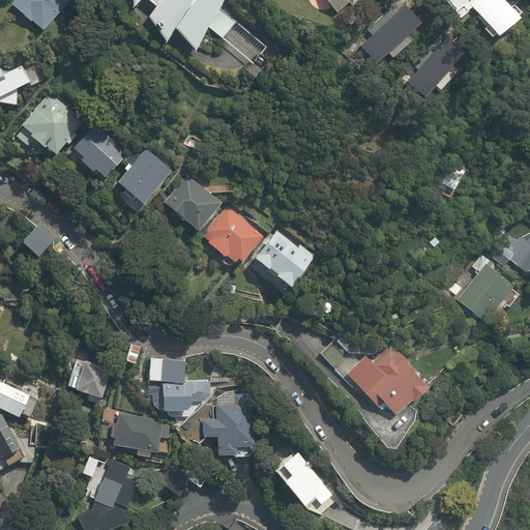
[(69,0),(19,0),(15,6),(47,30),(69,0)]
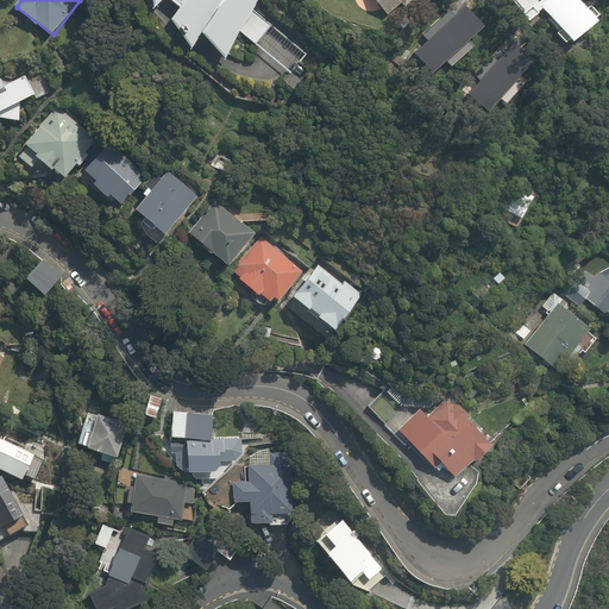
[(170,0),(181,8),(171,22),(193,49),(203,35),(226,58),(238,30),(257,44),(272,22),(253,7),(258,0),(154,0),(155,10),(163,0),(170,0)]
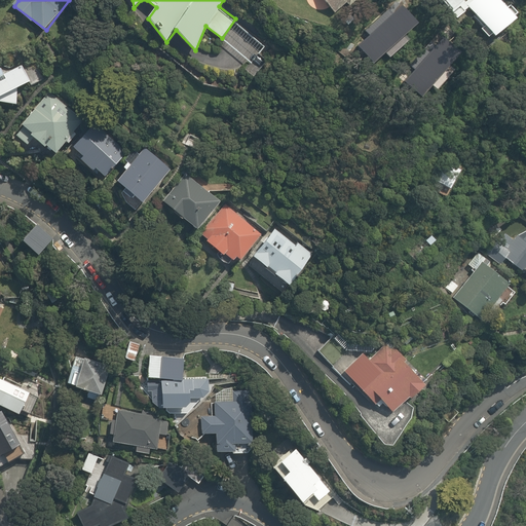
[(324,0),(335,12),(348,0),(324,0)]
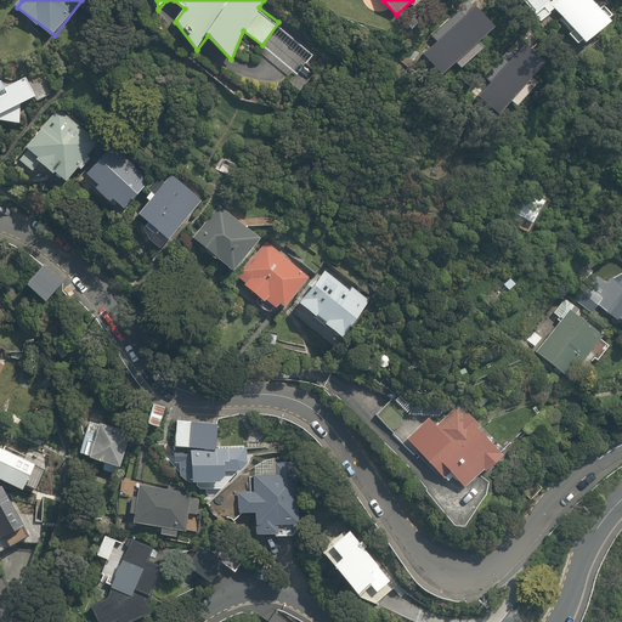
[(572,30),(570,33),(581,45),(583,43),(588,47),(616,23),(611,18),(615,16),(605,5),(603,9),(595,0),(521,0),(541,21),(554,9),(572,30)]
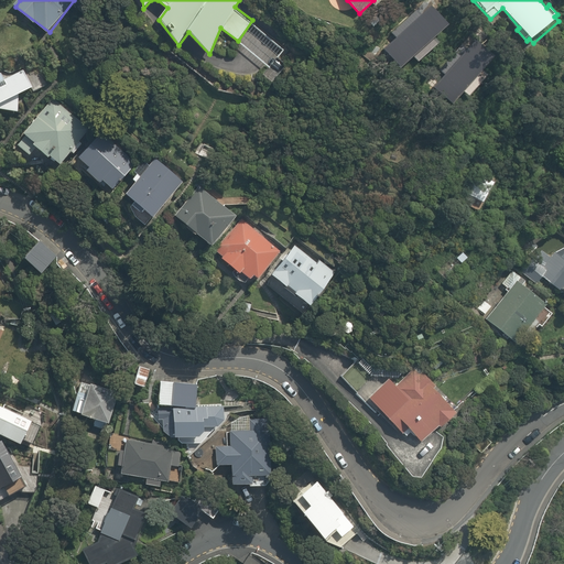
[(0,108),(20,112),(19,97),(36,87),(24,65),(0,77),(0,108)]
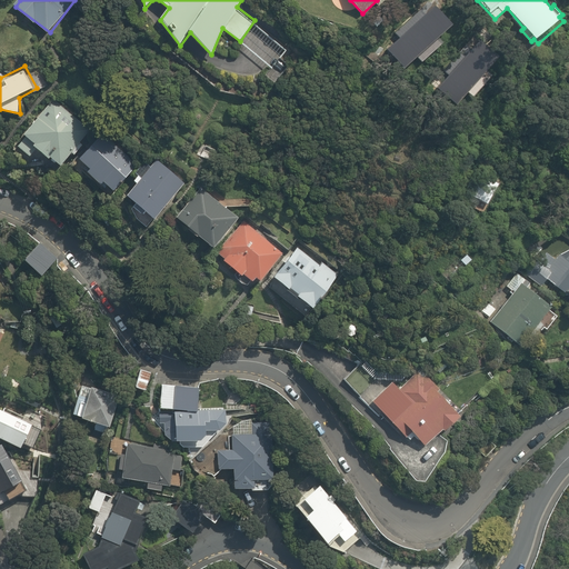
[(55,101),(17,146),(30,158),(39,148),(63,169),(92,135),(55,101)]
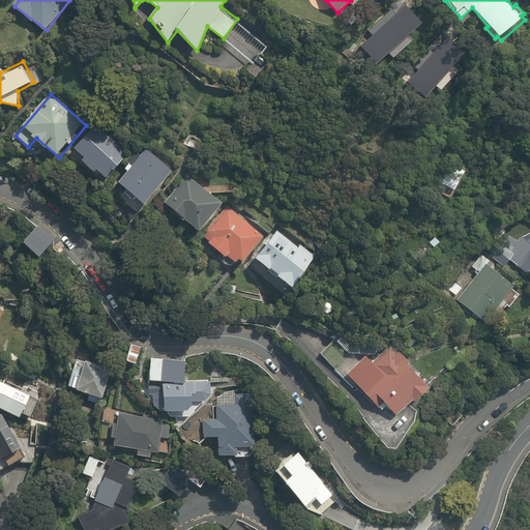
[(82,159),(96,173),(99,170),(108,178),(127,156),(93,125),(74,147),(85,157),(82,159)]
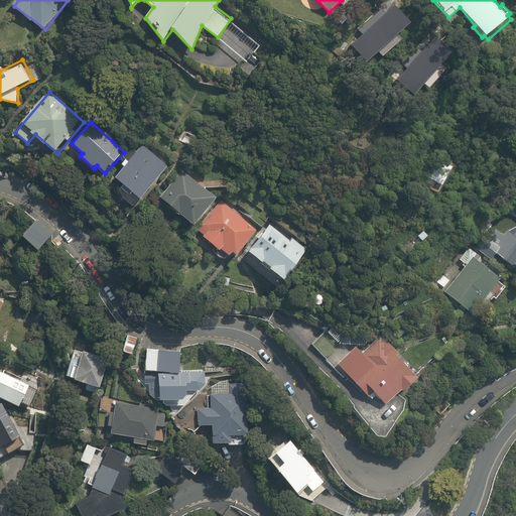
[(141,199),(168,165),(143,145),(116,179),(141,199)]
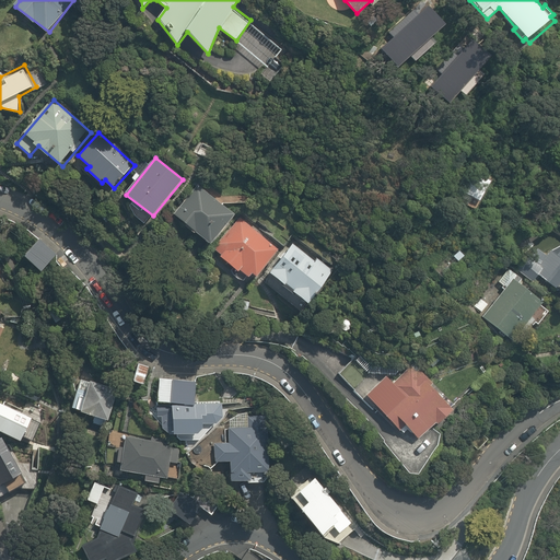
[(197,187),(175,216),(210,243),(233,214),(197,187)]
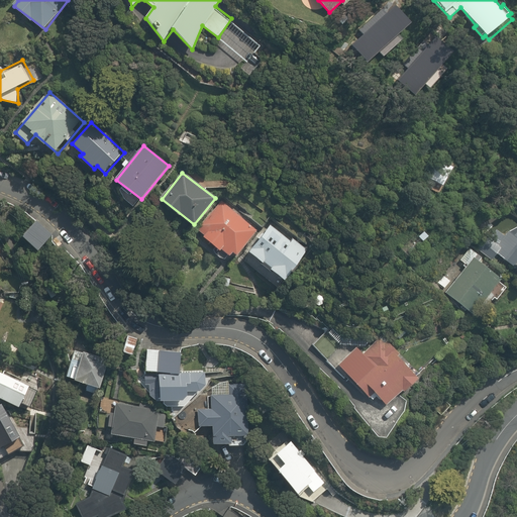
[(221,250),(222,248),(231,255),(232,252),(237,256),(257,230),(221,202),(199,230),(206,235),(204,237),(221,250)]
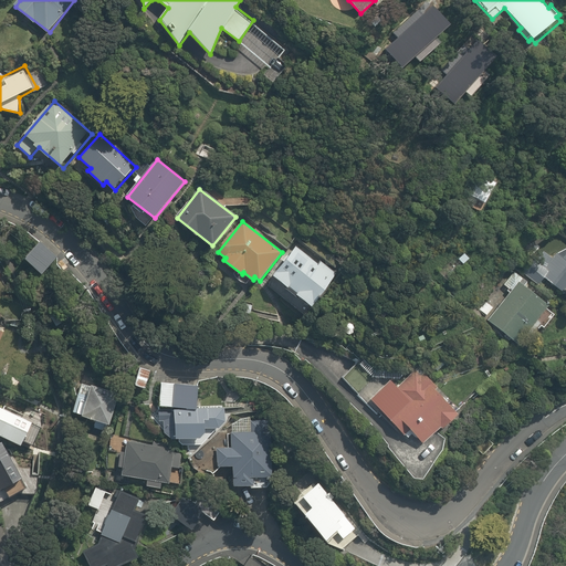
[(40,238),(23,257),(43,275),(60,257),(40,238)]
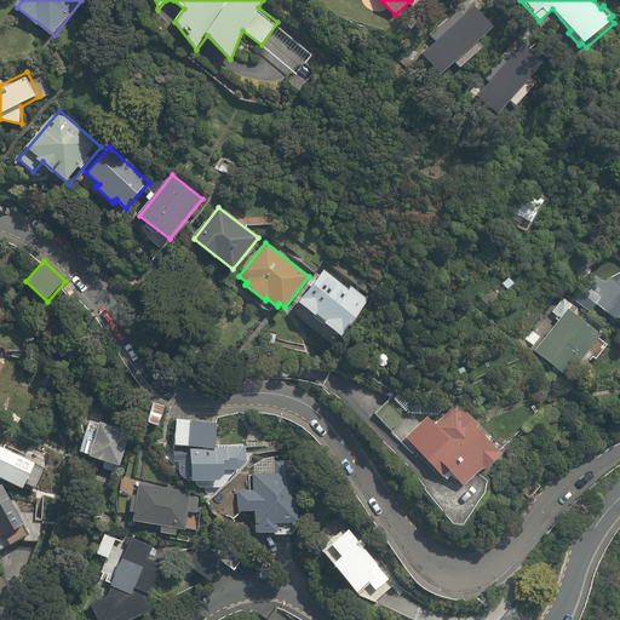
[(348,287),(321,268),(297,302),(323,321),(322,322),(344,337),(371,299),(350,283),(348,287)]
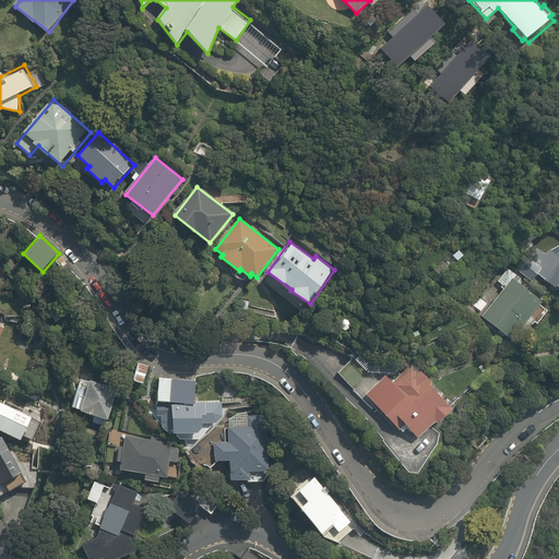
[(558,249),(556,253),(554,251),(550,256),(536,246),(530,256),(532,258),(525,265),(558,292),(558,249)]
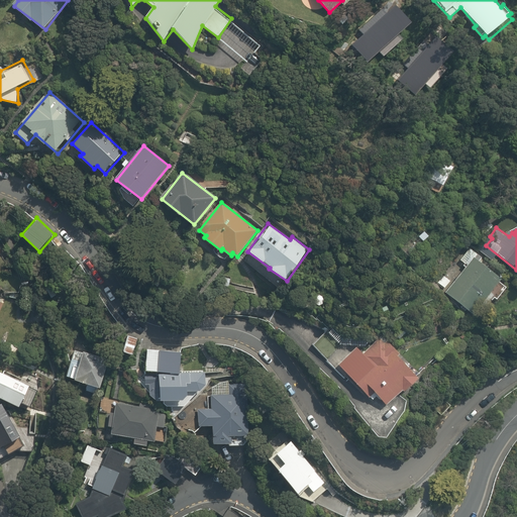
[(488,307),(482,302),(491,291),(498,297),(505,287),(498,282),(502,277),(474,257),(445,292),(473,314),(479,319),(488,307)]
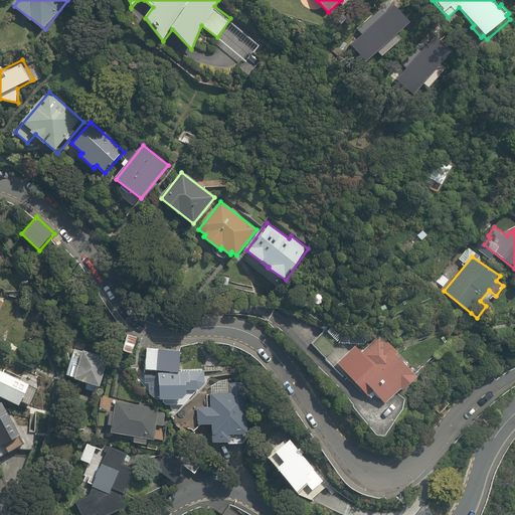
[(139,336),(128,333),(123,350),(134,353),(139,336)]
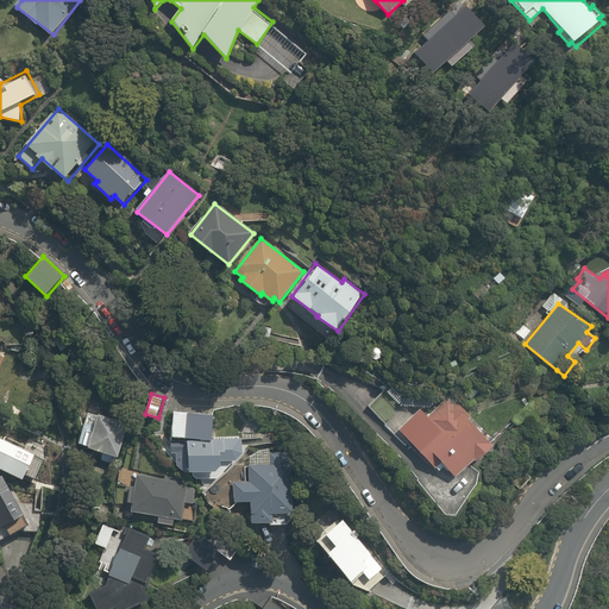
[(440,462),(453,476),(471,458),(473,460),(490,445),(465,419),(469,416),(456,402),(452,405),(446,399),(425,418),(422,414),(405,431),(418,444),(416,444),(414,446),(434,468),(440,462)]
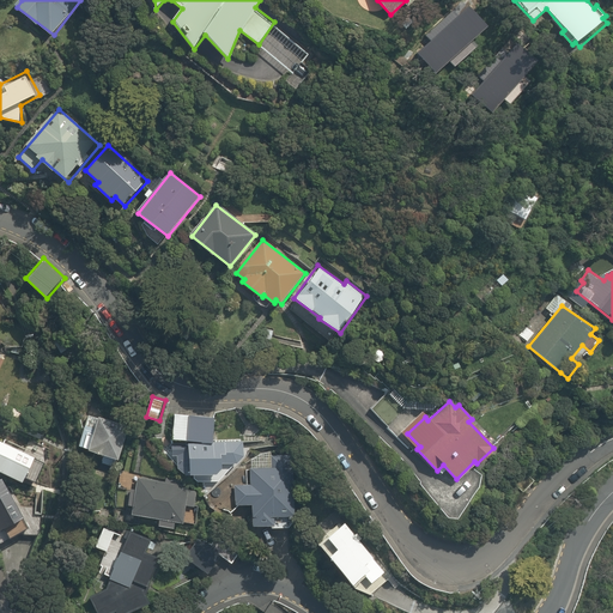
[(131,425),(87,411),(76,445),(119,461),(131,425)]
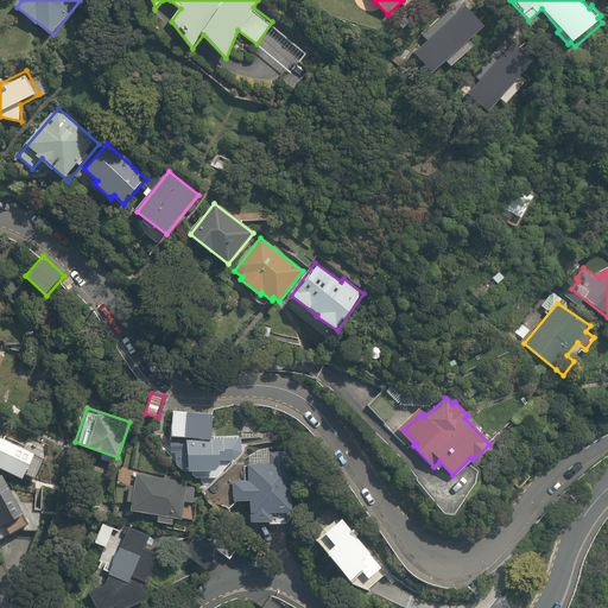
[(213,410),(172,409),(171,437),(188,438),(188,442),(171,442),(171,453),(176,453),(176,470),(221,473),(222,461),(247,462),(247,443),(241,443),(241,438),(211,437),(213,410)]
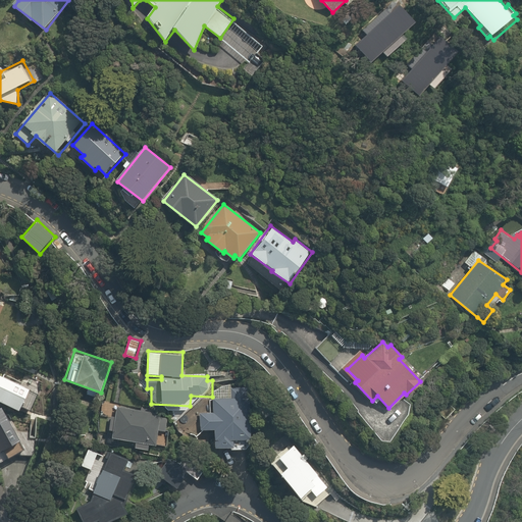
[(432,405),(445,418),(454,410),(442,397),(432,405)]
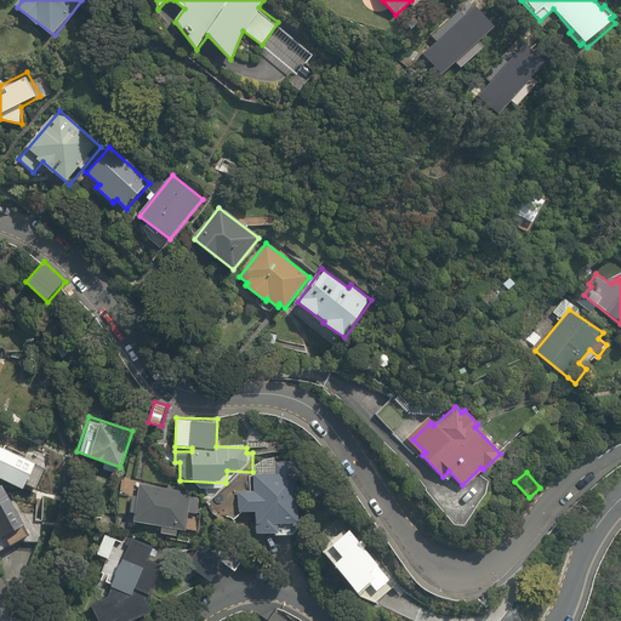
[(313,528),(313,482),(272,480),(272,497),(257,497),(257,522),(271,522),(271,536),(294,536),(294,527),(313,528)]
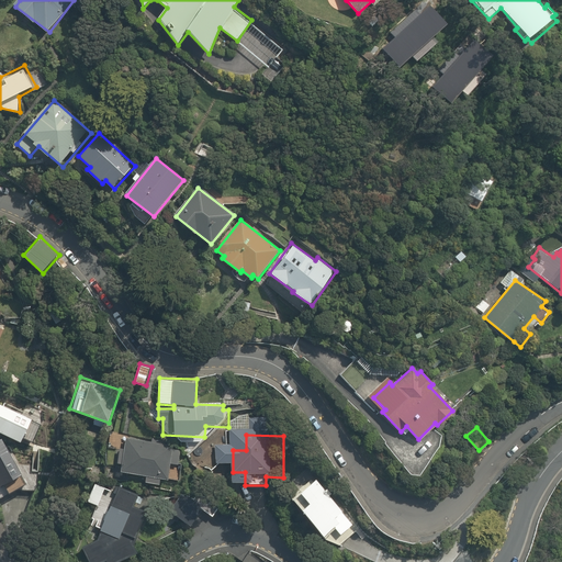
[(122,464),(120,472),(146,475),(145,482),(161,484),(161,479),(178,481),(180,469),(171,468),(172,465),(181,467),(183,450),(169,448),(170,444),(127,439),(126,449),(119,448),(117,464),(122,464)]
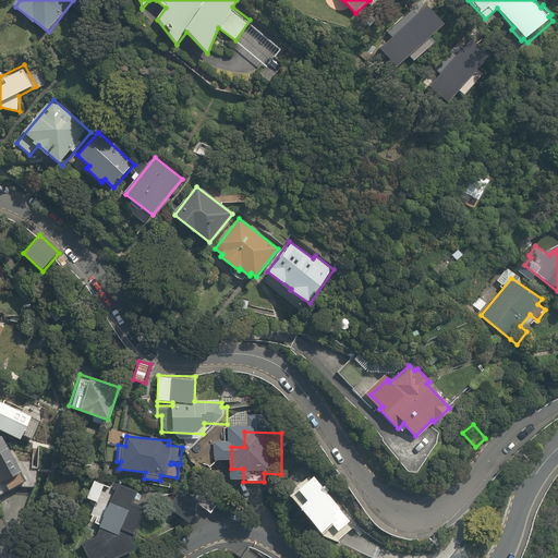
[(313,473),(289,494),(324,535),(335,526),(340,533),(354,520),(313,473)]
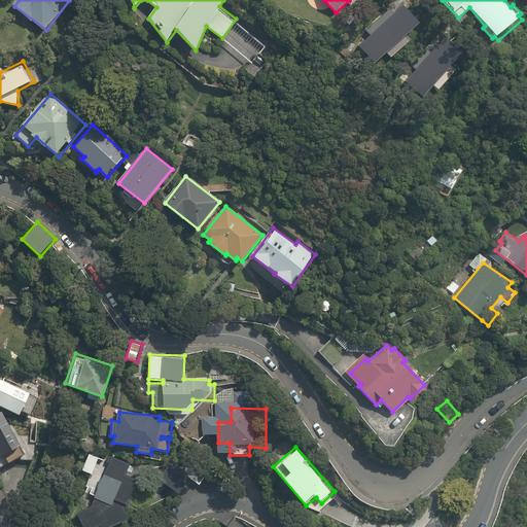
[(104,501),(125,511),(139,476),(132,473),(135,465),(110,455),(109,460),(89,452),(81,470),(91,473),(82,493),(104,501)]
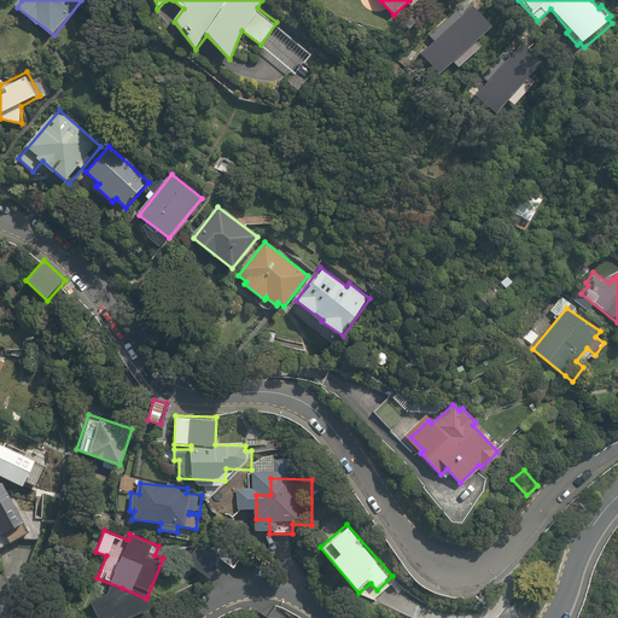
[(146,599),(122,588),(106,592),(108,596),(91,601),(98,617),(138,617),(149,613),(146,608),(150,607),(146,599)]
